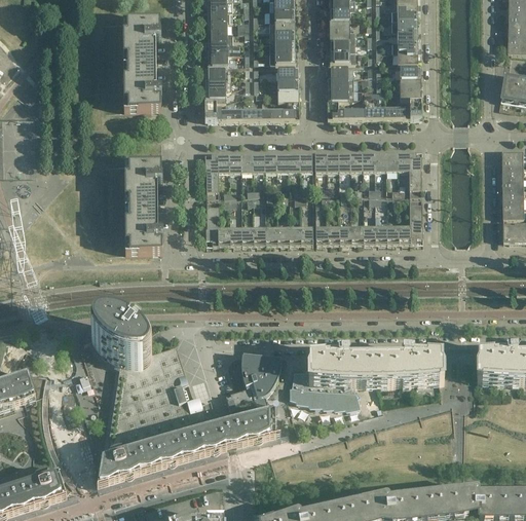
[(295,10),(295,0),(274,0),(274,10),(295,10)]
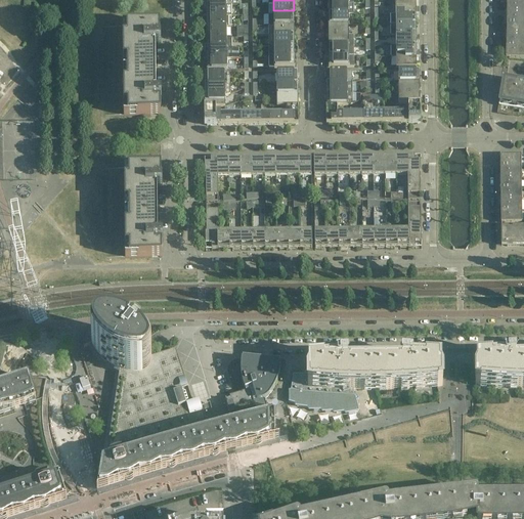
[(348,10),(348,0),(328,0),(328,10),(348,10)]
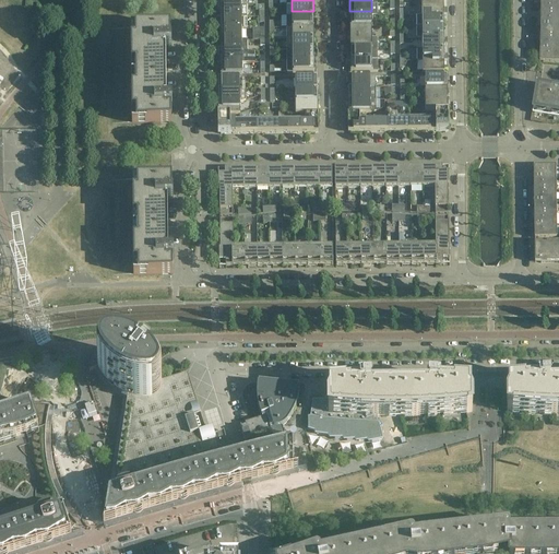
[(447,10),(447,3),(443,3),(443,0),(421,0),(421,8),(431,8),(431,12),(443,12),(443,10),(447,10)]
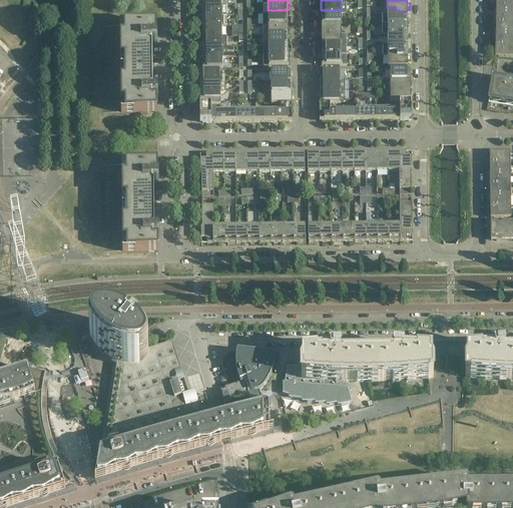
[(512,8),(512,0),(496,0),(496,9),(512,8)]
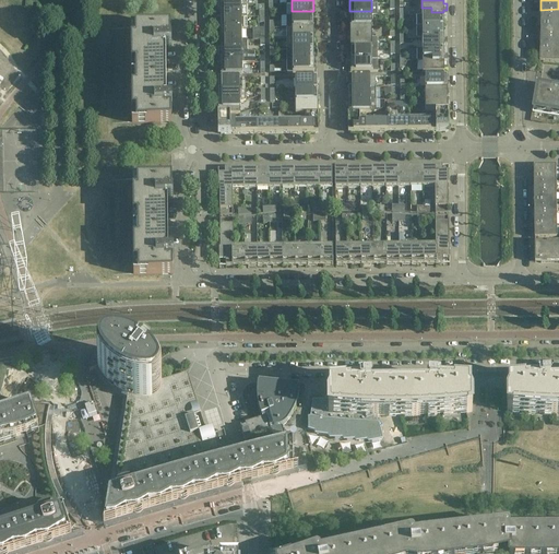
[(241,10),(241,1),(219,1),(219,6),(216,6),(216,12),(219,12),(219,15),(232,14),(232,10),(241,10)]
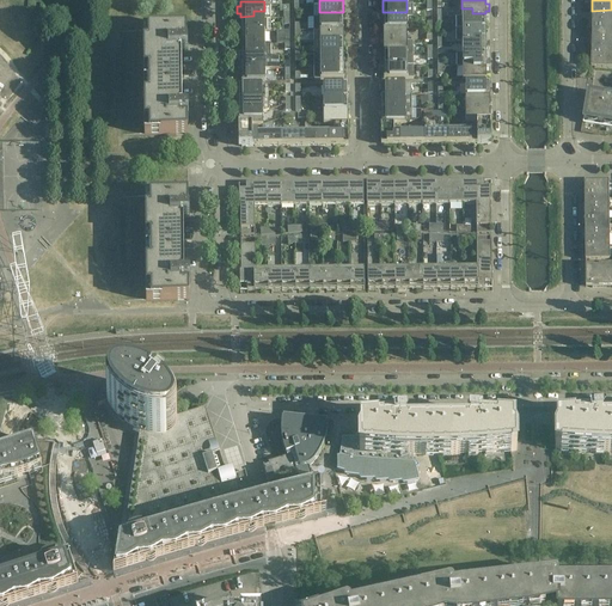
[(485,24),(485,16),(485,13),(472,13),(472,8),(461,8),(463,12),(457,12),(457,24),(463,24),(485,24)]
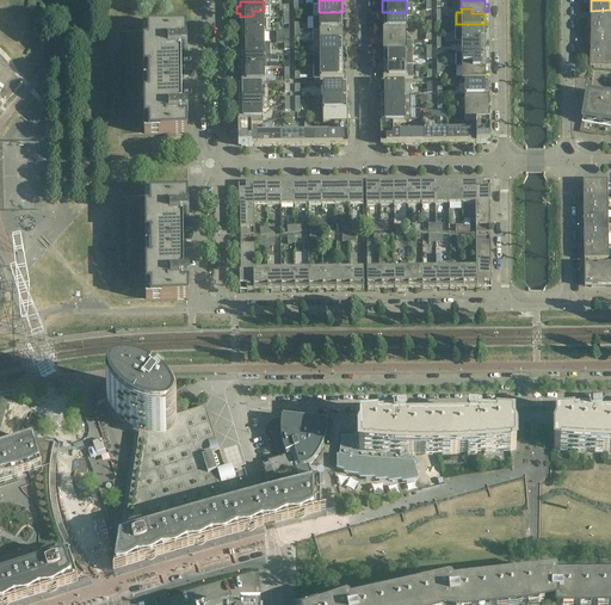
[(610,10),(591,11),(591,23),(610,23),(610,10)]
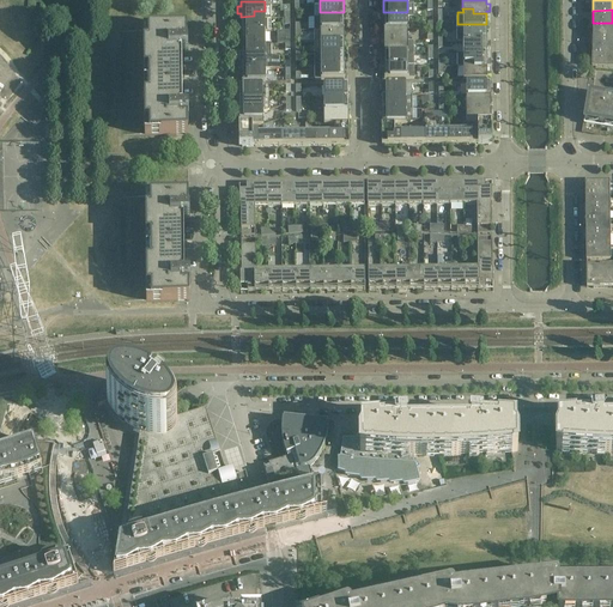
[(265,26),(265,13),(265,11),(254,11),(254,16),(241,17),(241,26),(265,26)]
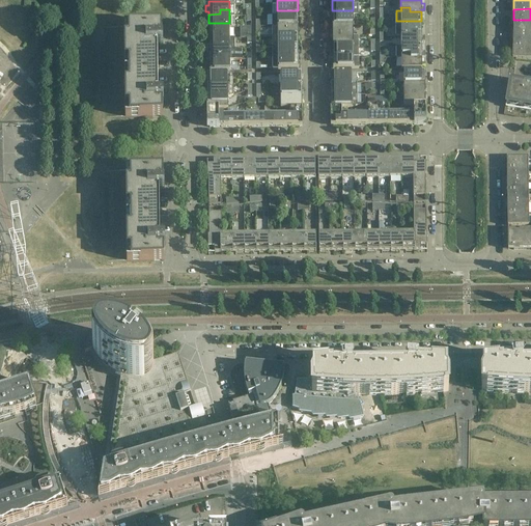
[(298,21),(298,10),(277,10),(277,22),(298,21)]
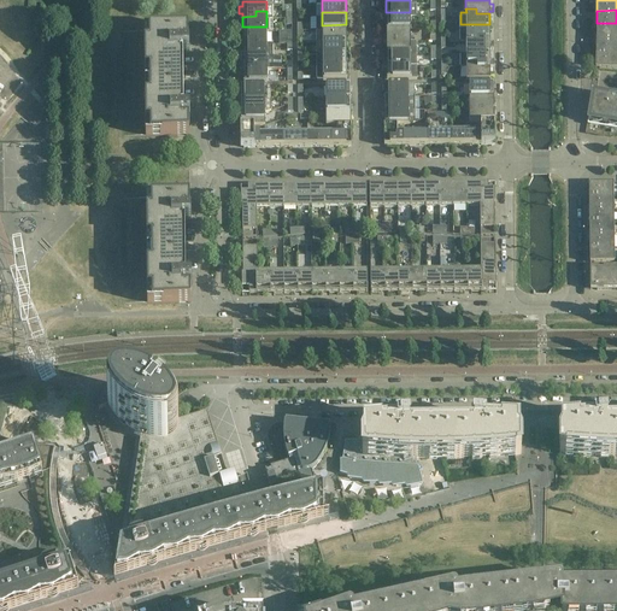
[(410,24),(410,12),(386,12),(387,24),(410,24)]
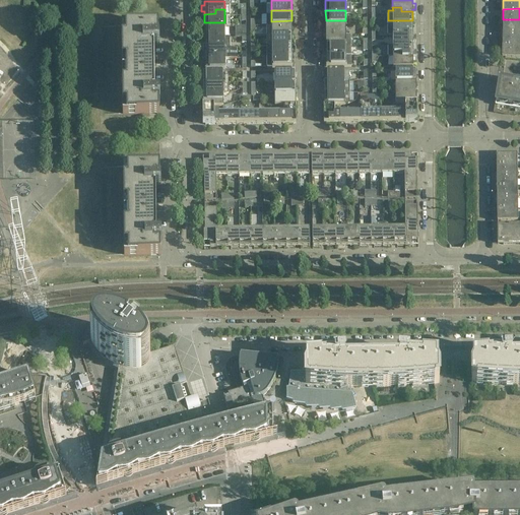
[(519,30),(519,19),(503,19),(503,30),(519,30)]
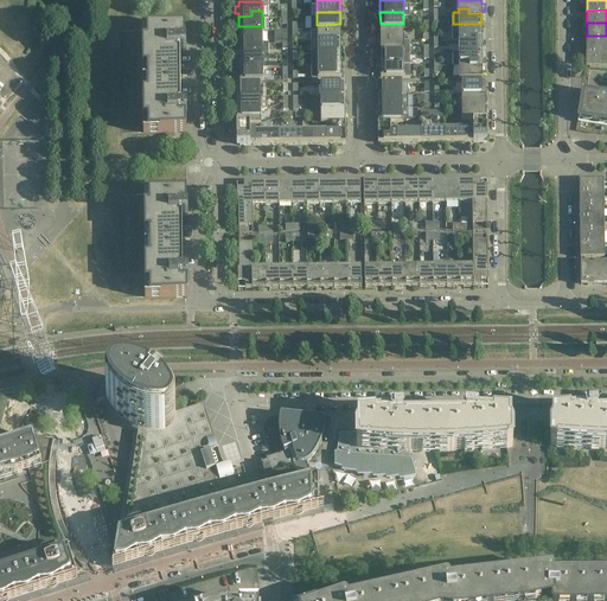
[(180,106),(180,76),(180,48),(186,48),(186,42),(185,42),(185,24),(142,25),(144,128),(186,128),(186,112),(187,112),(187,106),(180,106)]
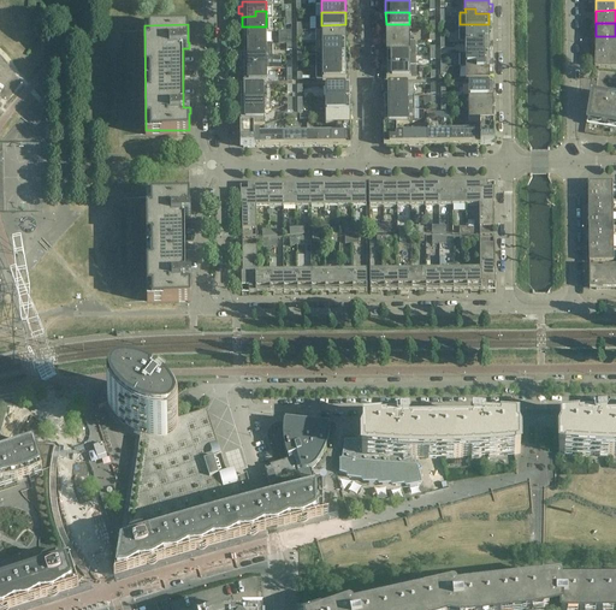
[(345,37),(345,24),(321,25),(323,37),(345,37)]
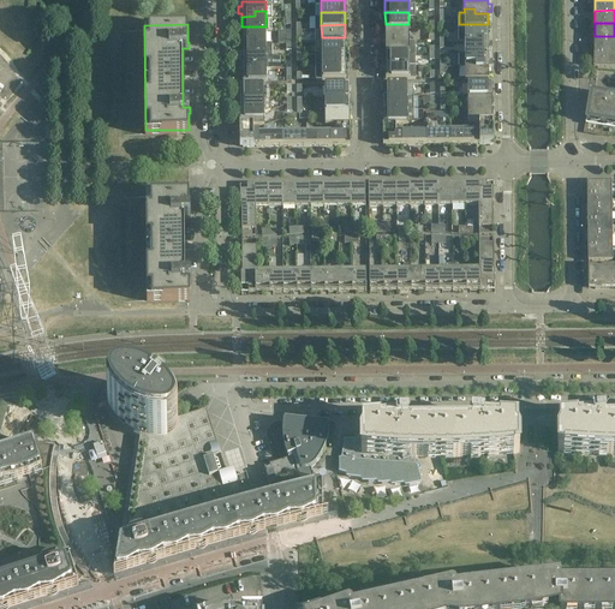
[(408,36),(408,24),(386,24),(386,36),(408,36)]
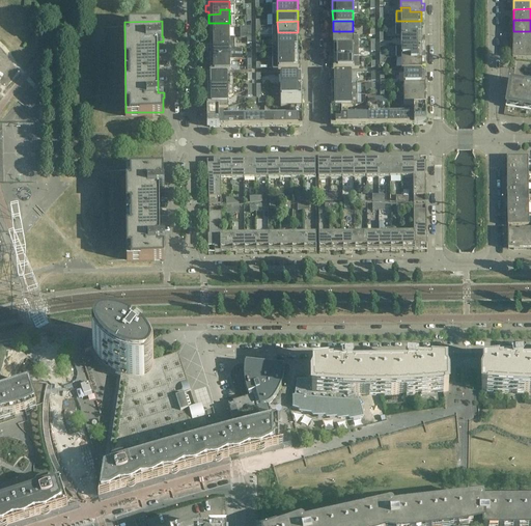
[(421,29),(421,27),(421,21),(401,21),(401,34),(410,33),(410,29),(421,29)]
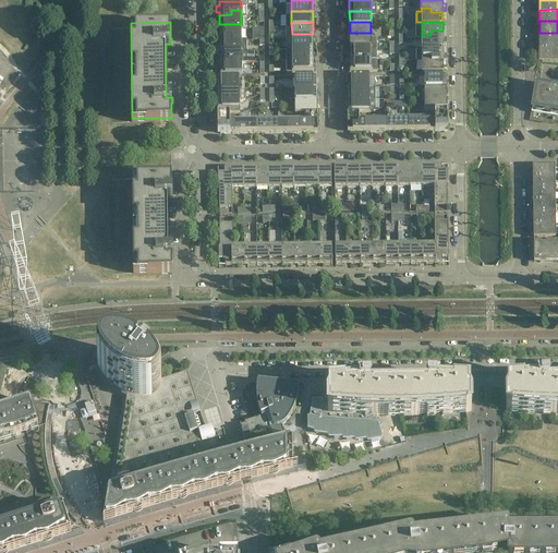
[(241,37),(241,24),(219,24),(220,33),(232,33),(232,37),(241,37)]
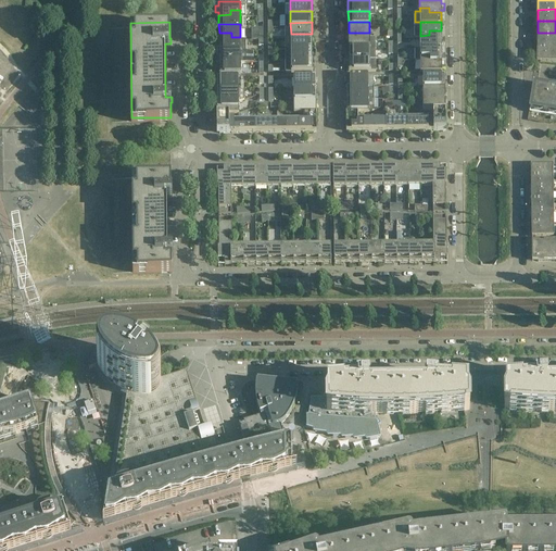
[(445,40),(444,34),(442,34),(441,30),(429,30),(429,35),(420,36),(420,45),(442,45),(442,40),(445,40)]
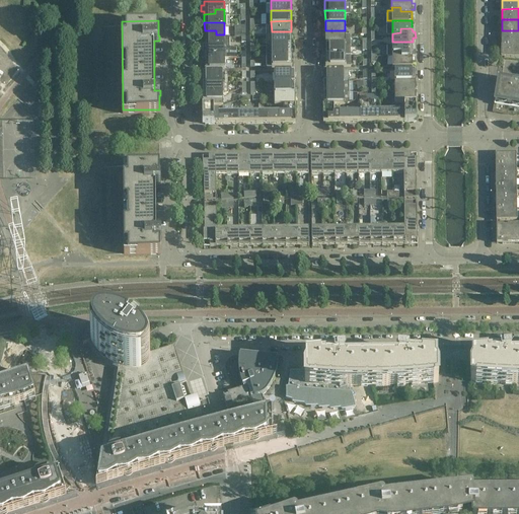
[(224,44),(224,34),(216,34),(216,30),(205,30),(205,33),(202,33),(202,40),(205,40),(205,44),(224,44)]
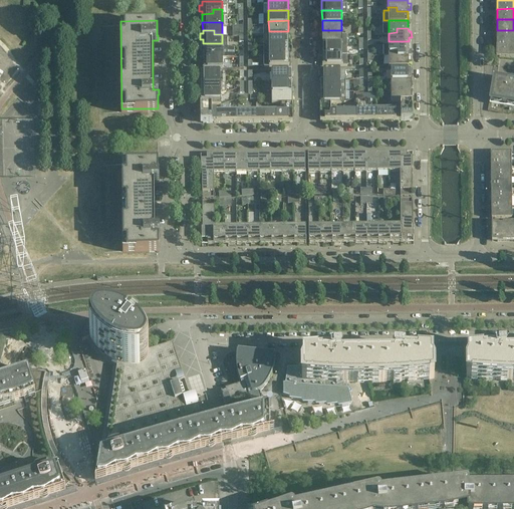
[(342,40),(341,30),(322,30),(322,41),(342,40)]
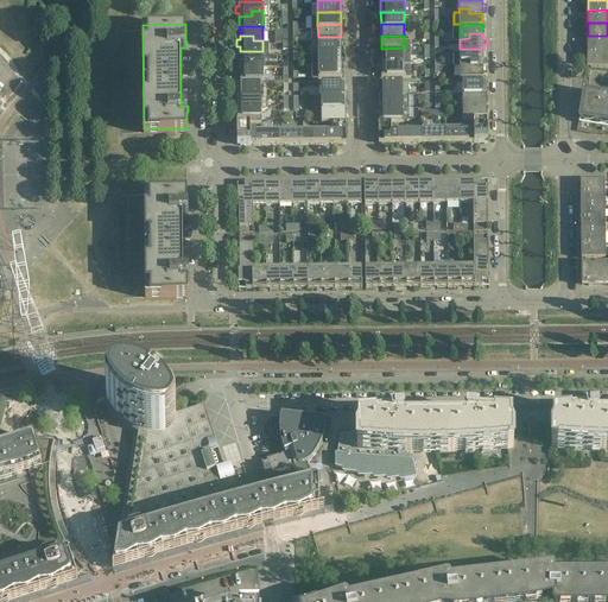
[(607,49),(607,36),(588,36),(588,49),(607,49)]
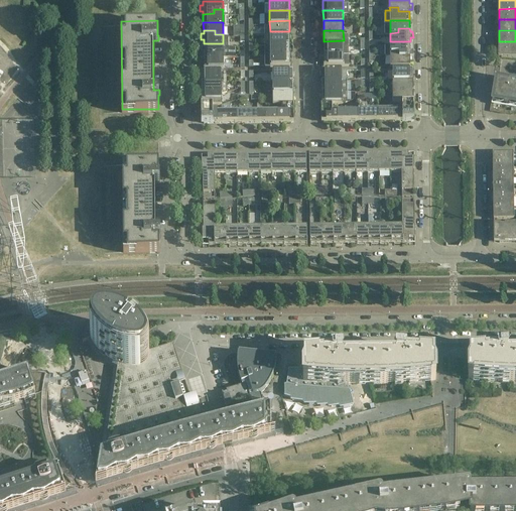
[(289,41),(289,31),(270,31),(270,41),(289,41)]
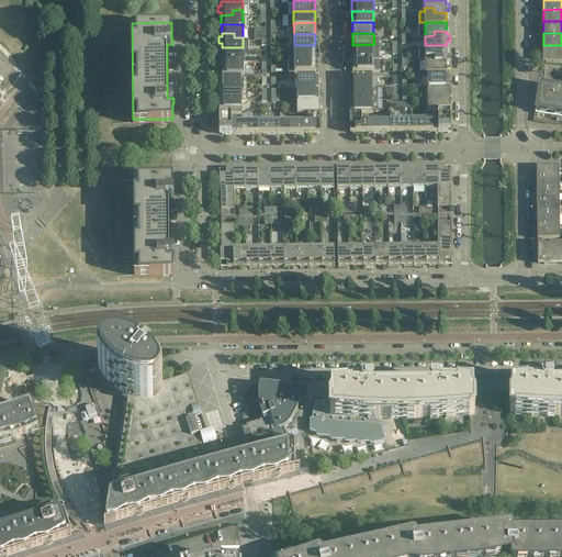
[(374,56),(374,44),(352,45),(352,56),(374,56)]
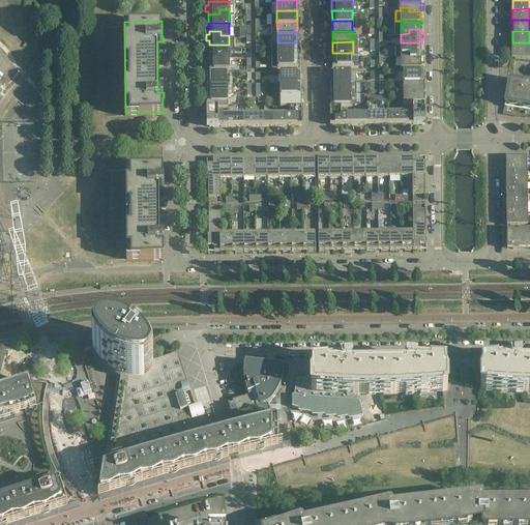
[(298,53),(297,42),(277,42),(277,53),(298,53)]
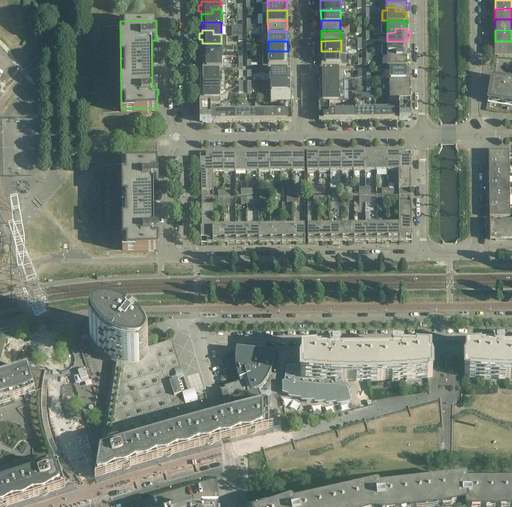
[(410,51),(410,45),(407,45),(407,41),(387,41),(387,49),(396,49),(396,53),(407,53),(407,51),(410,51)]
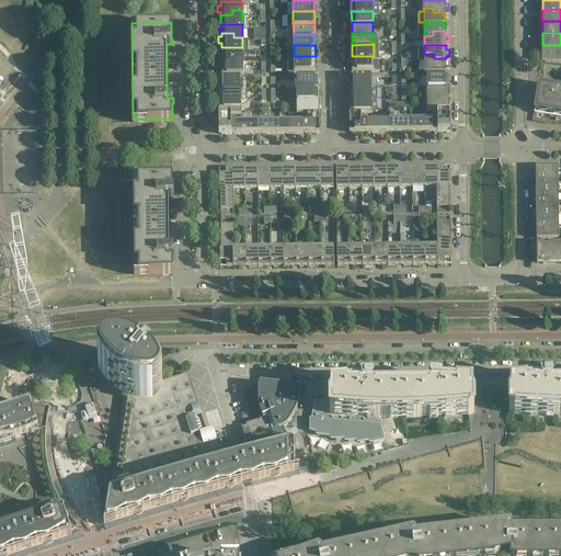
[(560,58),(560,45),(542,45),(541,52),(541,57),(560,58)]
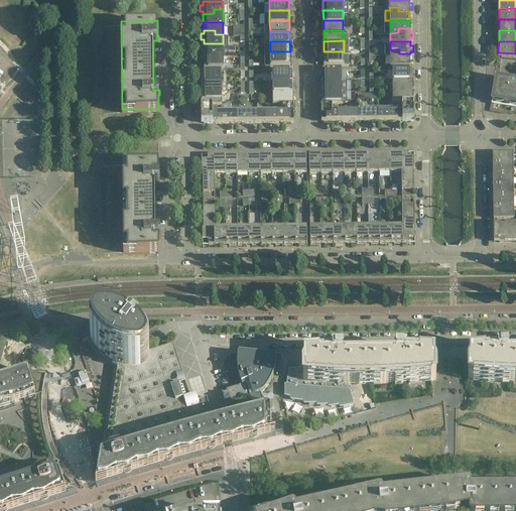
[(224,51),(223,43),(204,43),(204,47),(201,47),(201,53),(204,53),(204,56),(215,55),(215,51),(224,51)]
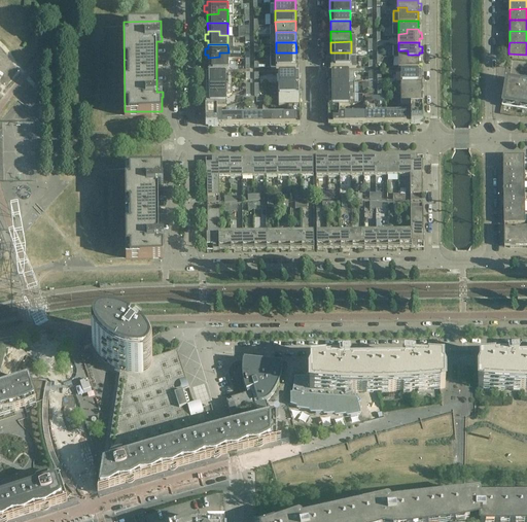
[(419,64),(419,58),(419,55),(408,55),(408,50),(398,50),(398,65),(419,64)]
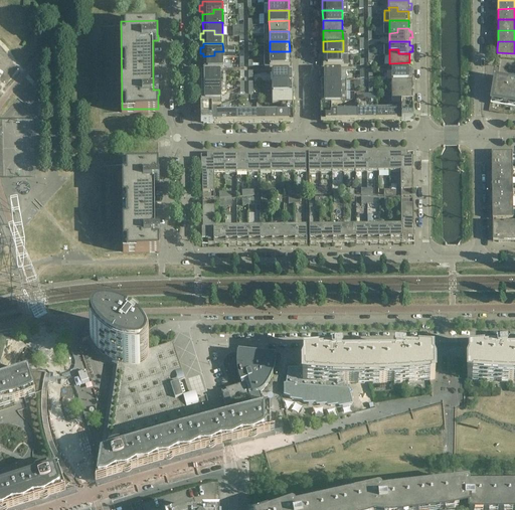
[(223,64),(223,53),(223,51),(214,51),(214,55),(203,56),(203,64),(223,64)]
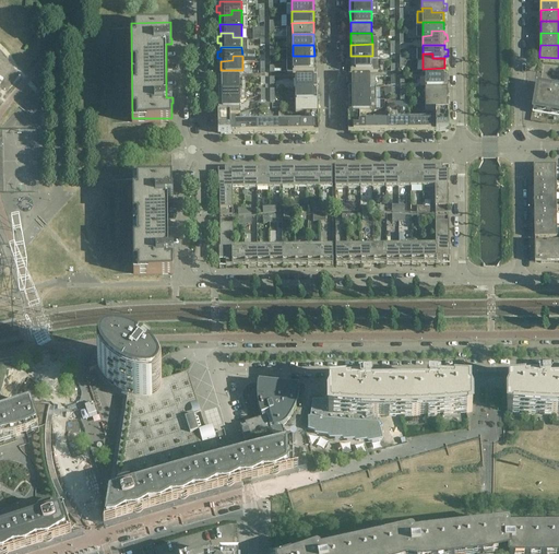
[(314,68),(314,56),(293,56),(293,68),(314,68)]
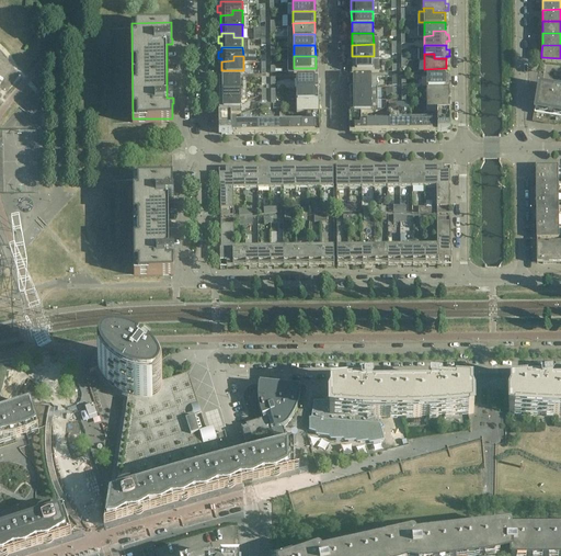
[(379,56),(374,56),(352,56),(352,67),(379,67),(379,56)]
